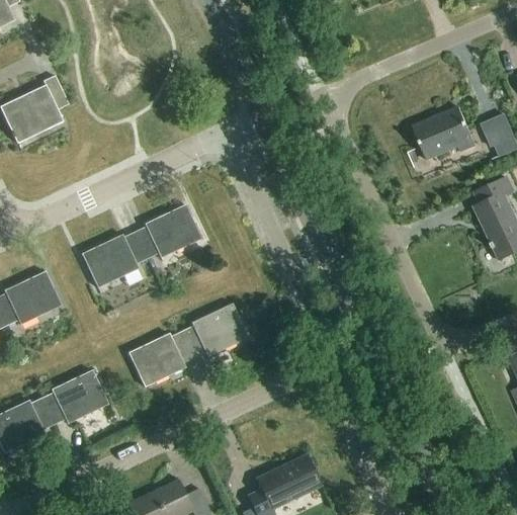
[(0,25),(15,18),(8,5),(19,0),(0,0),(0,25)]
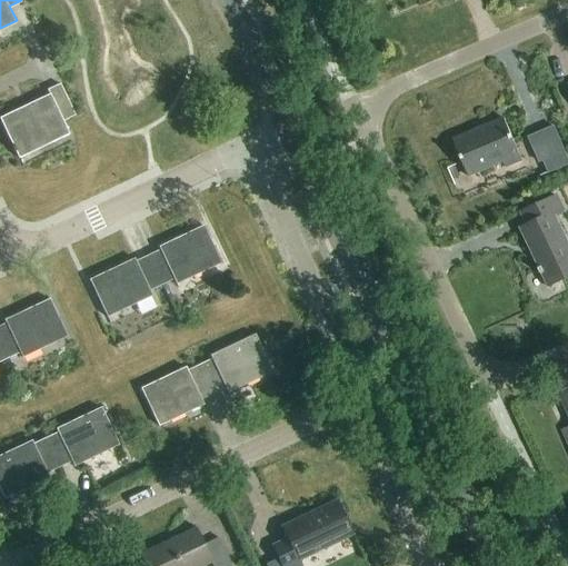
[(60,79),(48,86),(50,91),(1,116),(15,142),(12,144),(16,149),(17,148),(20,154),(70,129),(63,116),(76,109),(60,79)]
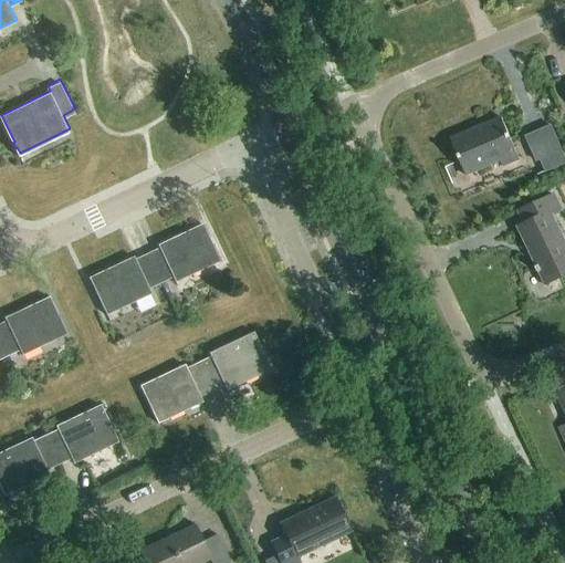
[(502,117),(451,138),(460,158),(467,175),(503,159),(505,165),(520,158),(502,117)]
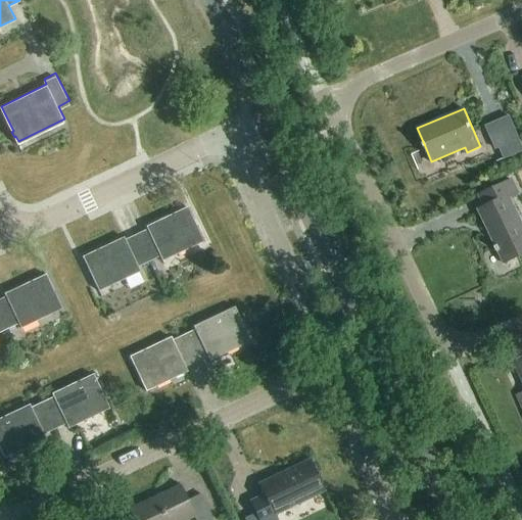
[(521,146),(509,113),(483,124),(493,148),(497,146),(501,153),(503,158),(521,150),(521,146)]
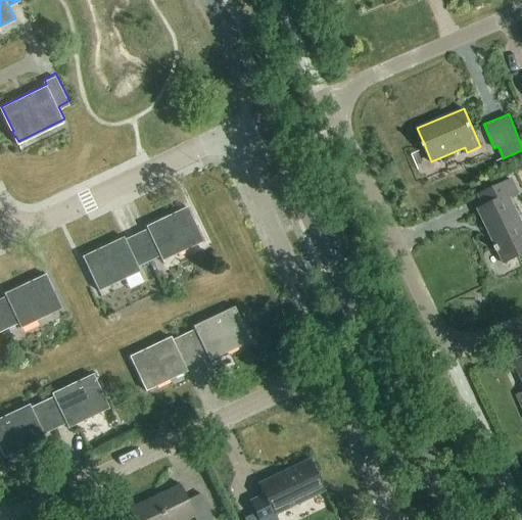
[(521,222),(510,196),(518,192),(512,179),(478,195),(484,206),(478,209),(504,262),(521,252),(521,222)]
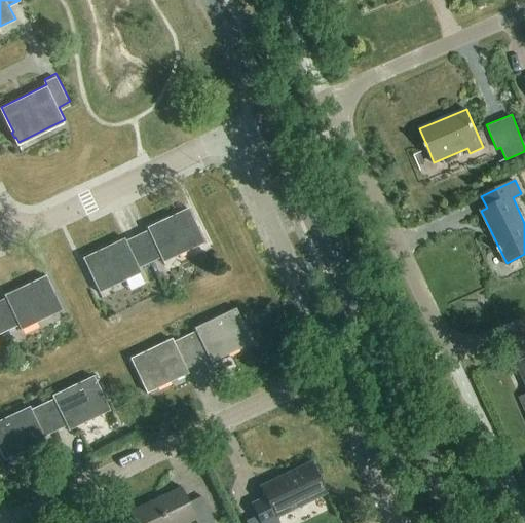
[(136,234),(149,262),(159,257),(161,261),(204,241),(188,207),(145,227),(147,229),(136,234)]
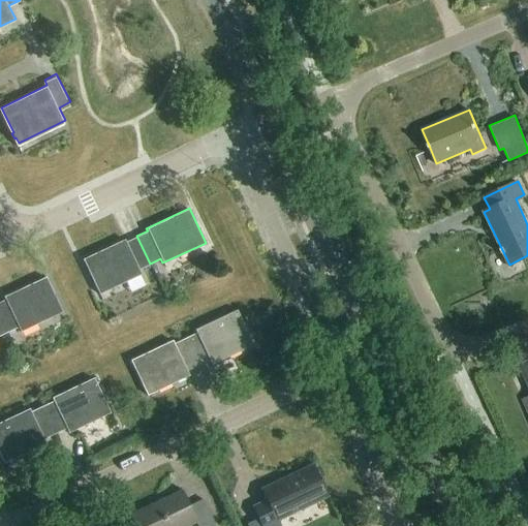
[(137,269),(150,264),(136,236),(125,241),(124,239),(84,258),(100,292),(140,274),(137,269)]
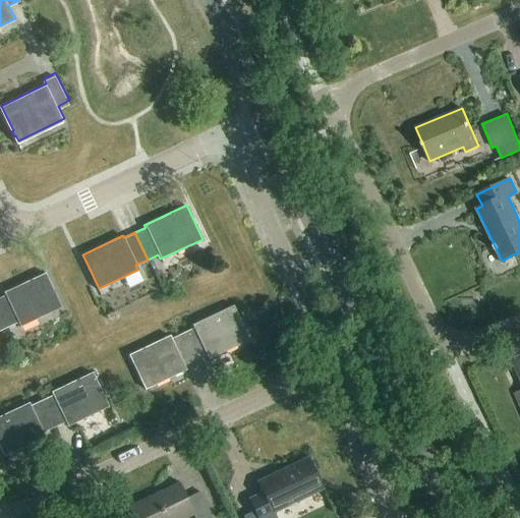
[(304,273),(308,271),(304,261),(300,263),(304,273)]
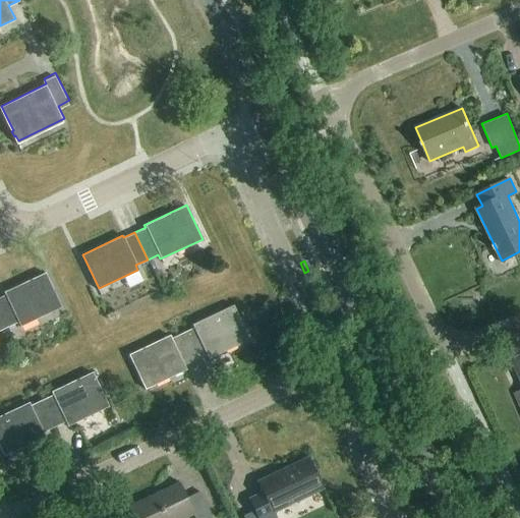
[(0,310),(7,326),(18,321),(20,326),(61,307),(45,273),(4,291),(5,294),(0,296),(0,310)]
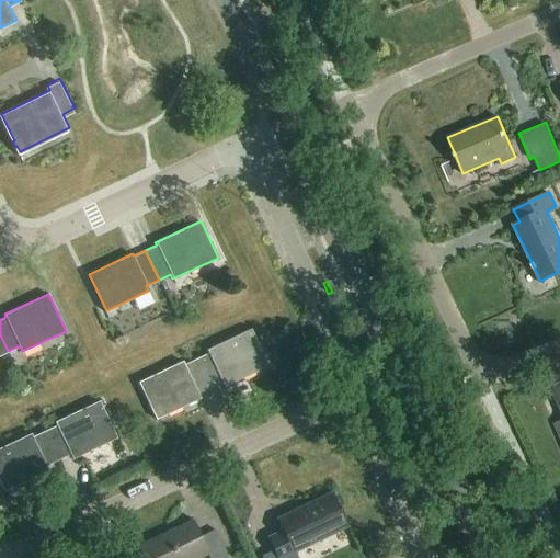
[(195,359),(208,387),(221,382),(224,386),(267,365),(251,328),(206,350),(207,353),(195,359)]
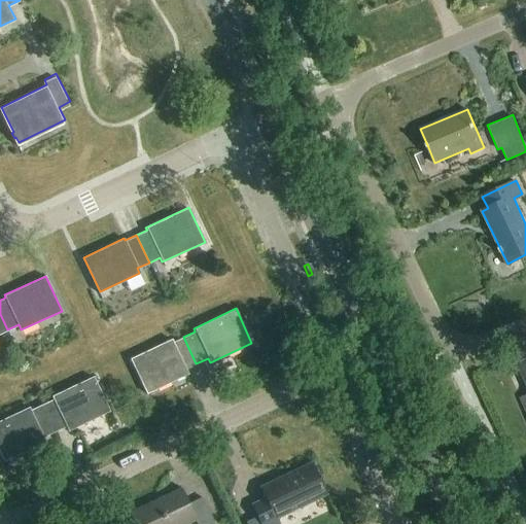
[(184,370),(196,363),(183,337),(172,342),(170,339),(130,358),(145,393),(186,374),(184,370)]
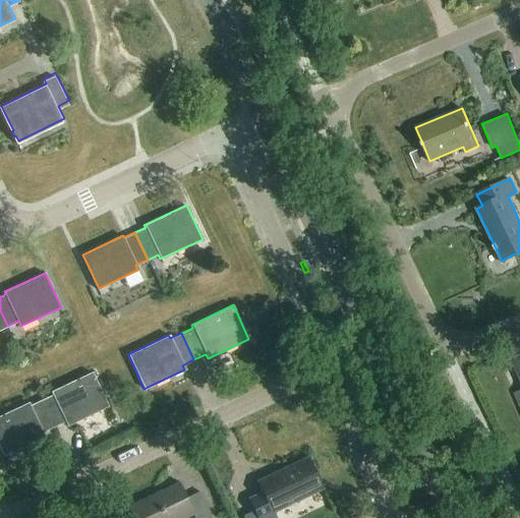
[(42,400),(54,426),(65,420),(67,425),(108,406),(93,372),(52,392),(53,395),(42,400)]
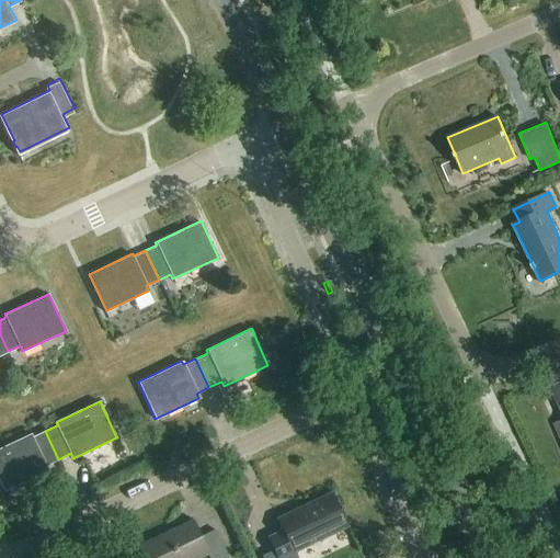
[(46,465),(58,459),(45,431),(33,436),(31,433),(0,448),(0,481),(4,491),(48,470),(46,465)]
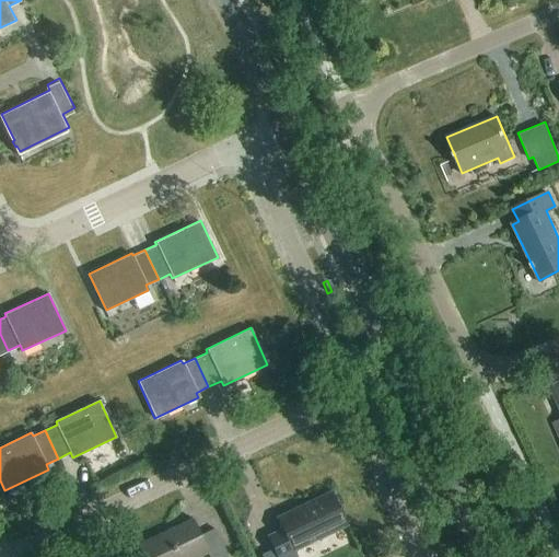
[(268,533),(278,556),(298,556),(294,549),(349,523),(332,488),(277,514),(282,526),(268,533)]
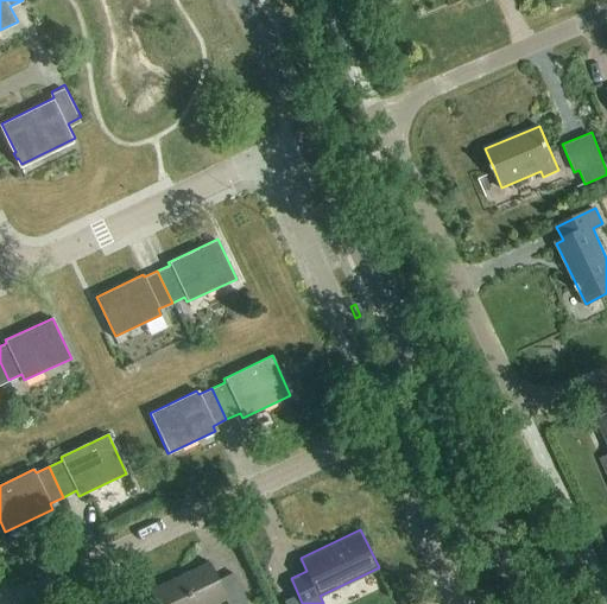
[(229,603),(240,603),(248,601),(234,571),(219,578),(210,559),(150,589),(156,603),(212,603),(226,597),(229,603)]
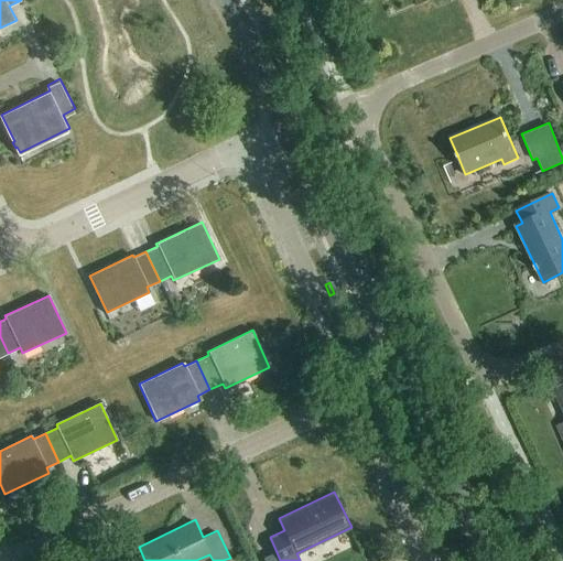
All buildings are outlined.
